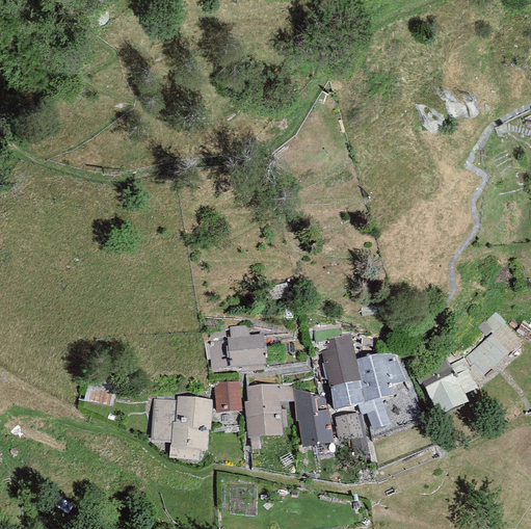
[(468,367),(475,381),(523,342),(505,321),(497,310),(488,317),(495,324),(489,327),(494,333),(466,356),(471,365),(468,367)]
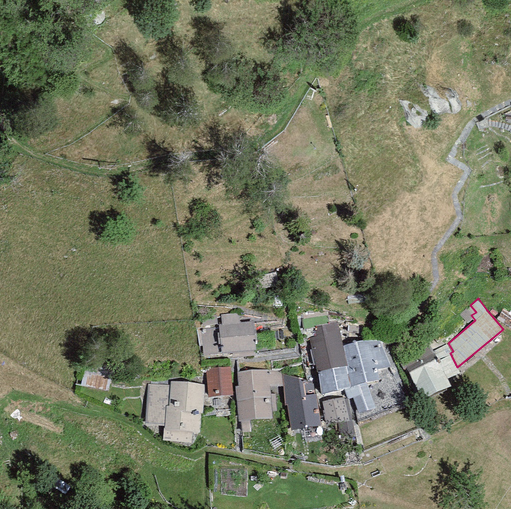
[(217,312),(202,314),(203,325),(198,326),(199,344),(203,344),(204,355),(221,353),(221,355),(231,354),(231,358),(257,356),(253,321),(240,322),(239,311),(221,313),(221,314),(217,315),(217,312)]
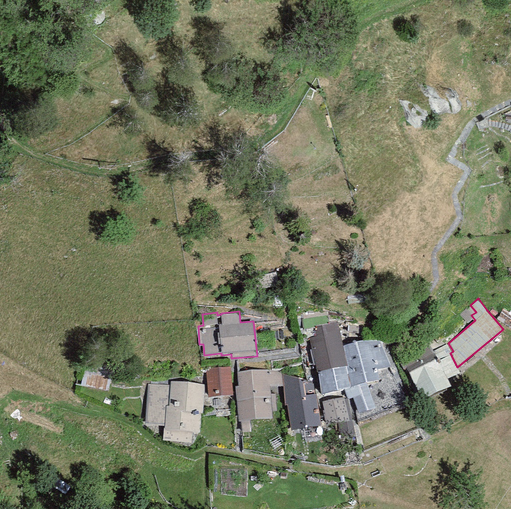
[(338,319),(314,324),(316,335),(310,336),(317,373),(318,373),(322,395),(353,388),(348,366),(343,344),(338,319)]
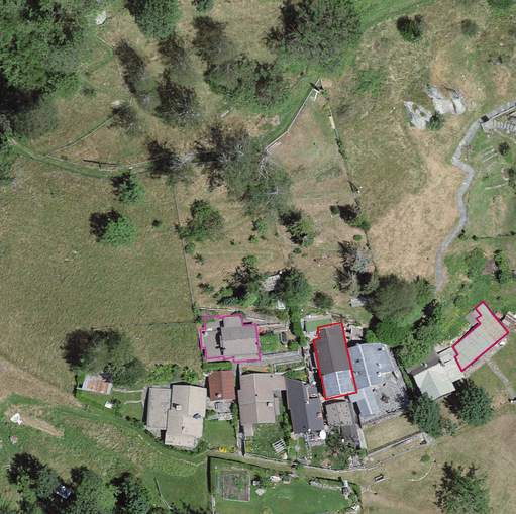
[(384,338),(346,347),(351,370),(356,392),(384,385),(382,374),(396,370),(384,338)]
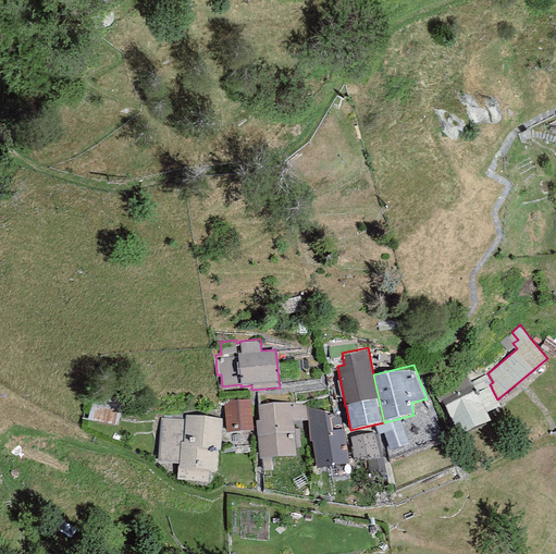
[(493,382),(487,373),(470,380),(464,367),(429,382),(460,436),(490,423),(487,417),(501,407),(497,399),(490,384),(493,382)]
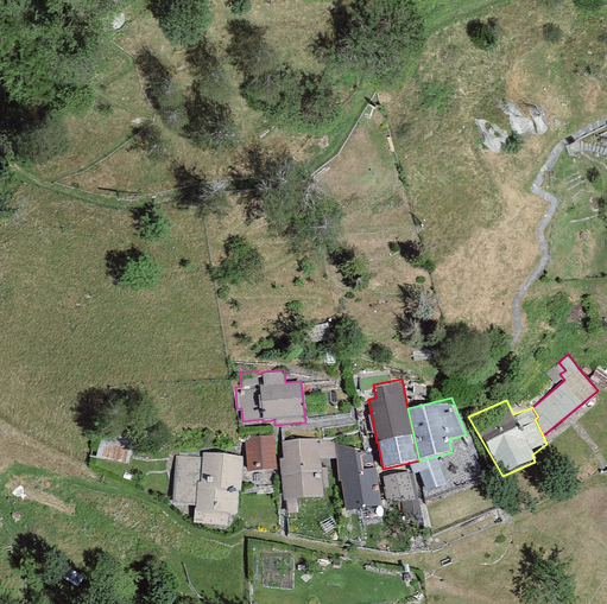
[(273,434),(245,436),(248,472),(277,470),(273,434)]
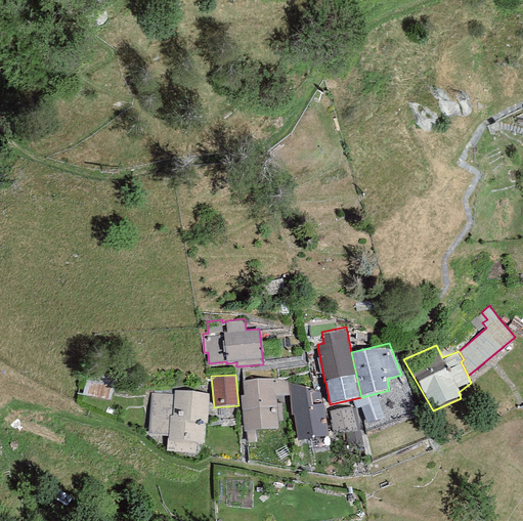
[(245,398),(276,396),(291,394),(290,382),(289,376),(243,380),(245,395),(245,398)]
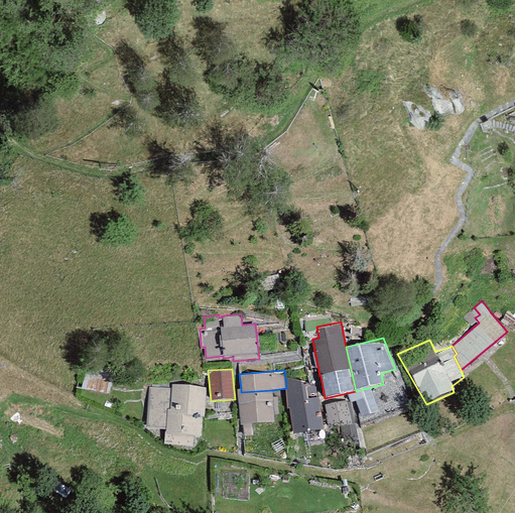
[(306,382),(285,376),(286,388),(287,407),(289,408),(294,434),(325,429),(318,396),(308,398),(306,382)]
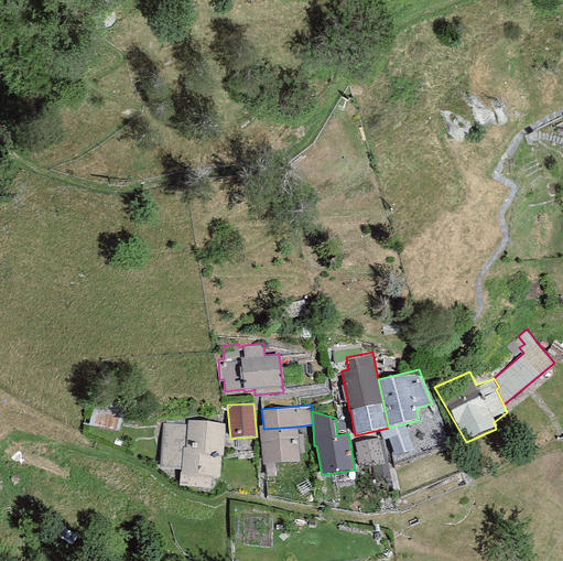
[(186,423),(162,421),(159,466),(182,468),(182,474),(220,477),(225,422),(187,419),(186,423)]
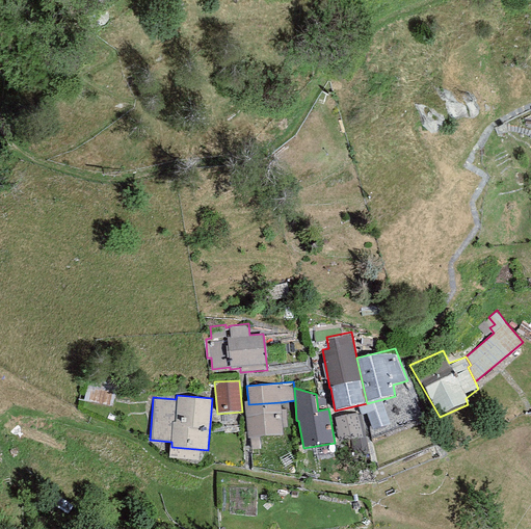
[(248,404),(248,401),(245,401),(248,438),(284,435),(283,427),(288,427),(287,408),(282,408),(281,402),(248,404)]
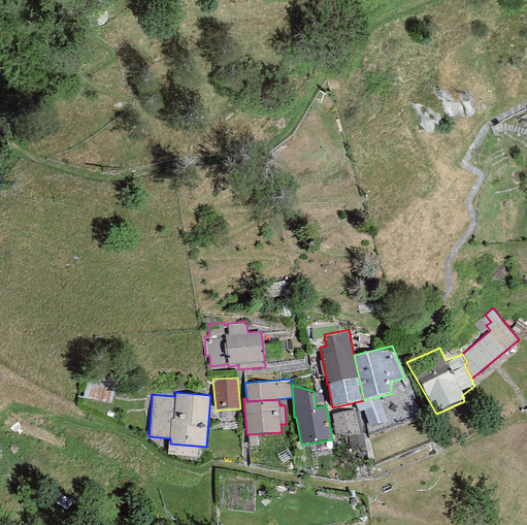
[(357,407),(333,414),(339,440),(363,434),(357,407)]
